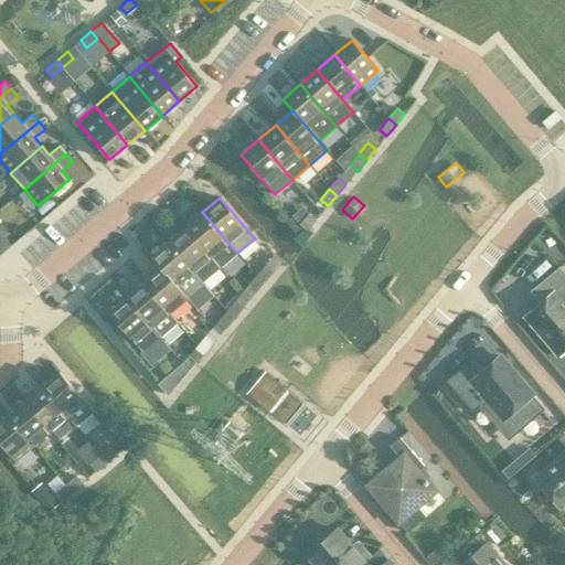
[(185,226),(220,268),(237,253),(202,212),(185,226)]
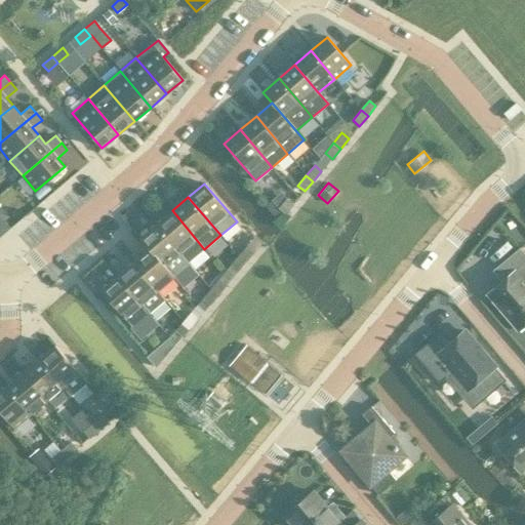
[(278,208),(285,214),(293,204),(287,198),(278,208)]
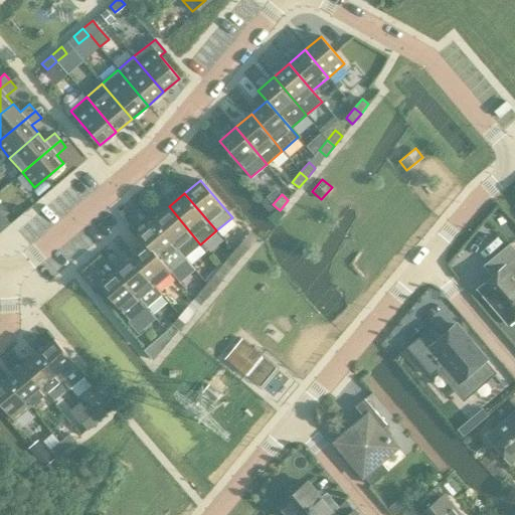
[(271,214),(277,209),(273,204),(267,196),(261,202),(271,214)]
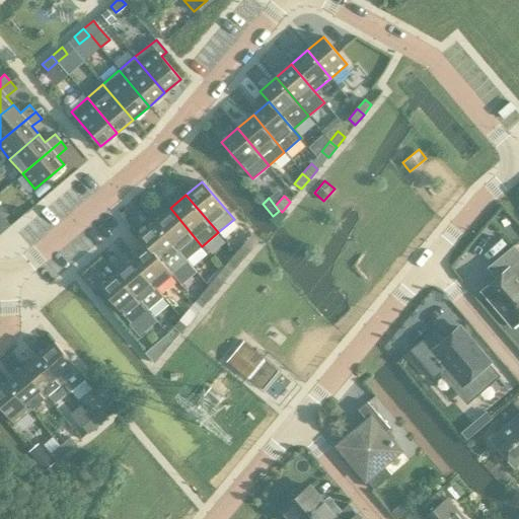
[(154,222),(187,260),(202,246),(170,208),(154,222)]
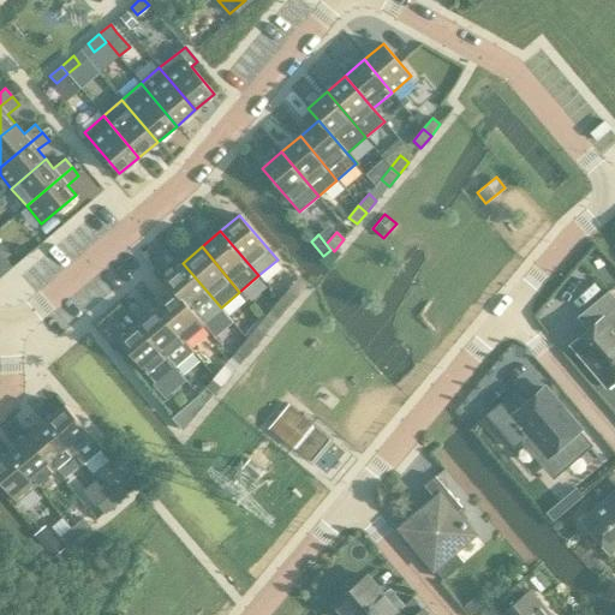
[(572,273),(580,280),(587,280),(595,273),(584,262),(572,273)]
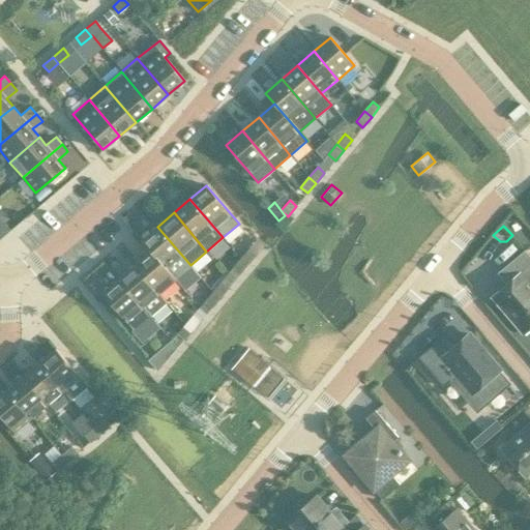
[(157,227),(141,240),(150,252),(151,252),(175,280),(185,291),(201,277),(190,265),(157,227)]
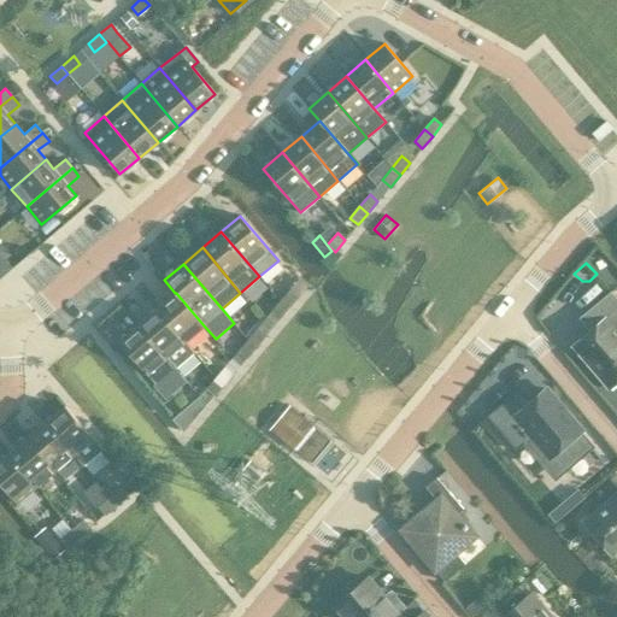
[(289,289),(280,301),(288,309),(298,297),(289,289)]
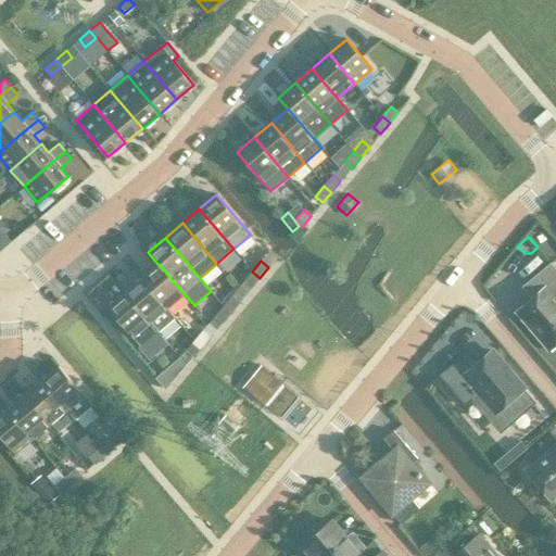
[(533,301),(518,314),(548,350),(555,343),(555,269),(550,263),(548,264),(523,285),(521,287),(533,301)]
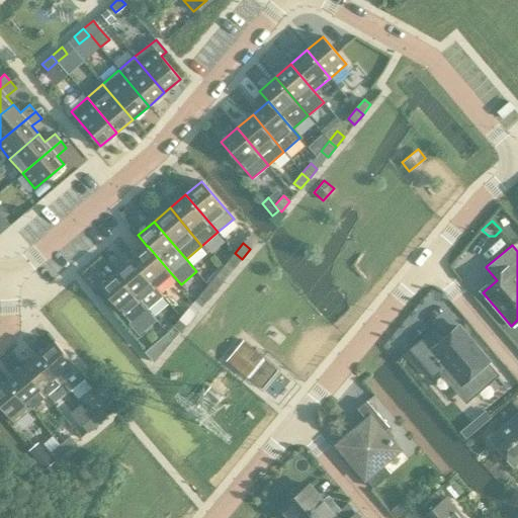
[(147,246),(132,259),(155,286),(171,273),(148,246),(147,246)]
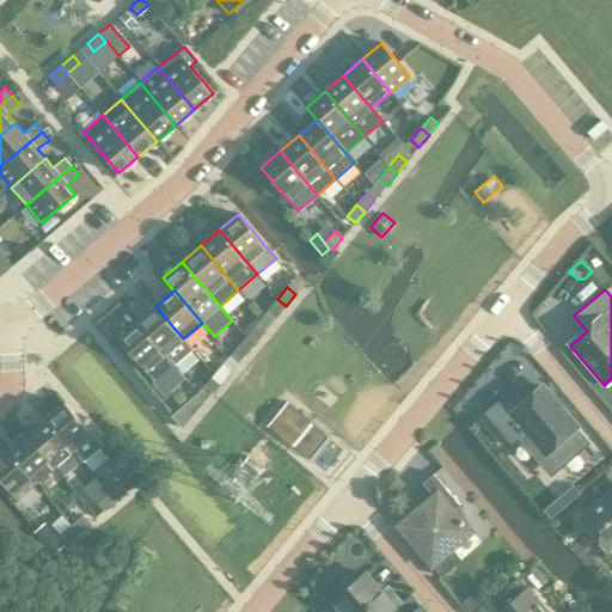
[(268,311),(276,317),(286,306),(277,299),(268,311)]
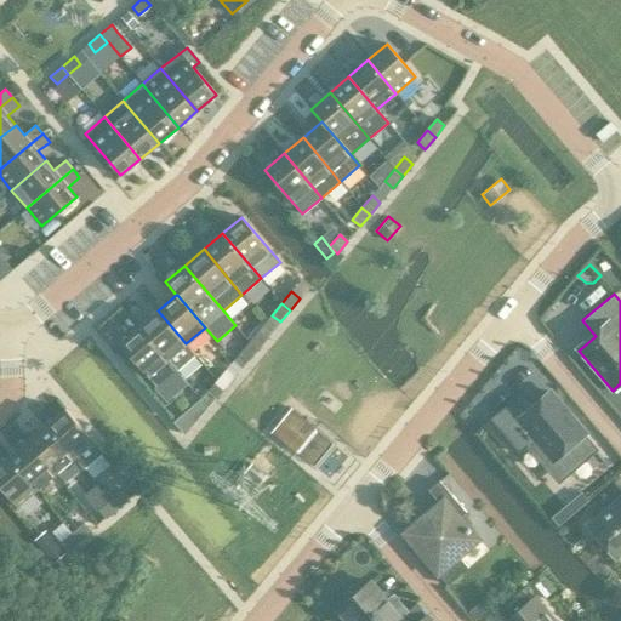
[(158,311),(138,326),(176,370),(195,354),(186,343),(158,311)]
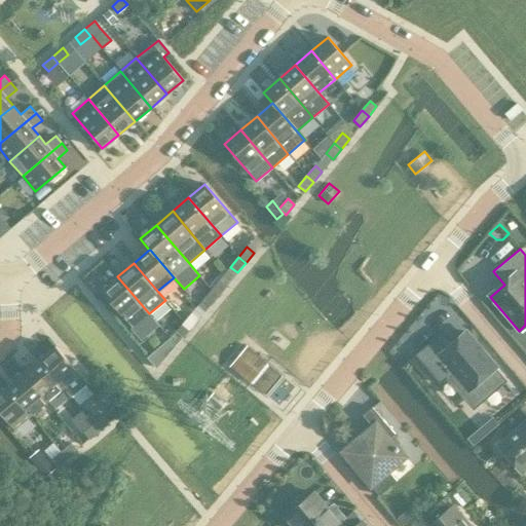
[(101,291),(133,328),(149,314),(117,276),(101,291)]
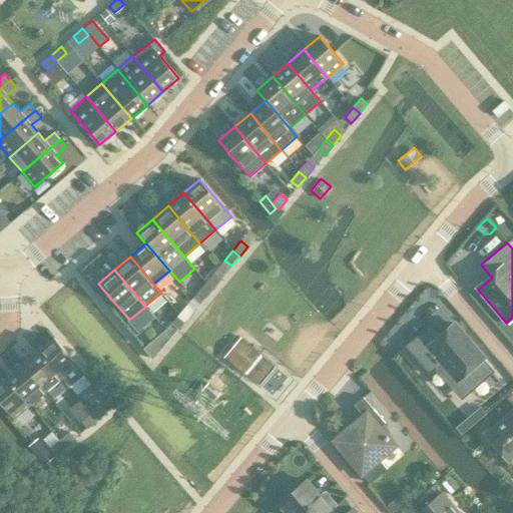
[(213,273),(205,283),(212,288),(220,279),(213,273)]
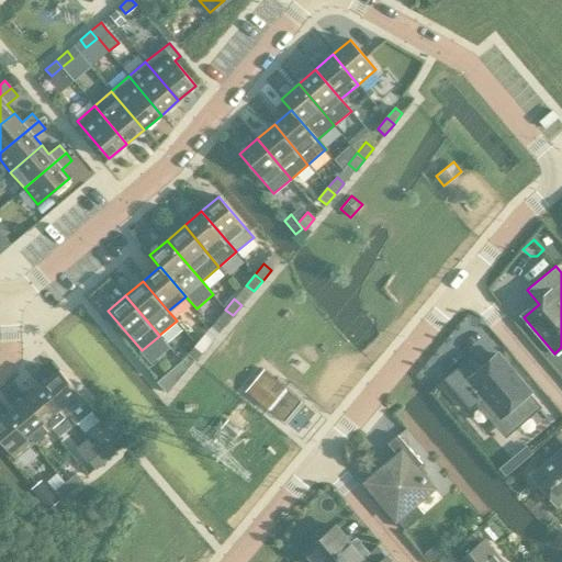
[(216,321),(224,326),(233,315),(225,310),(216,321)]
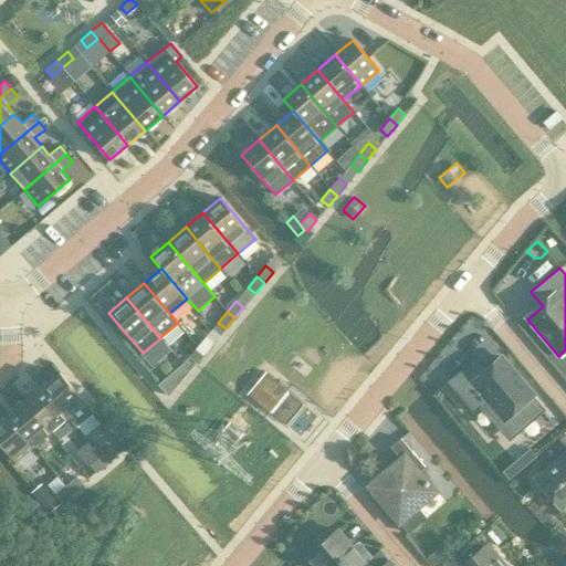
[(207,336),(198,347),(205,353),(213,342),(207,336)]
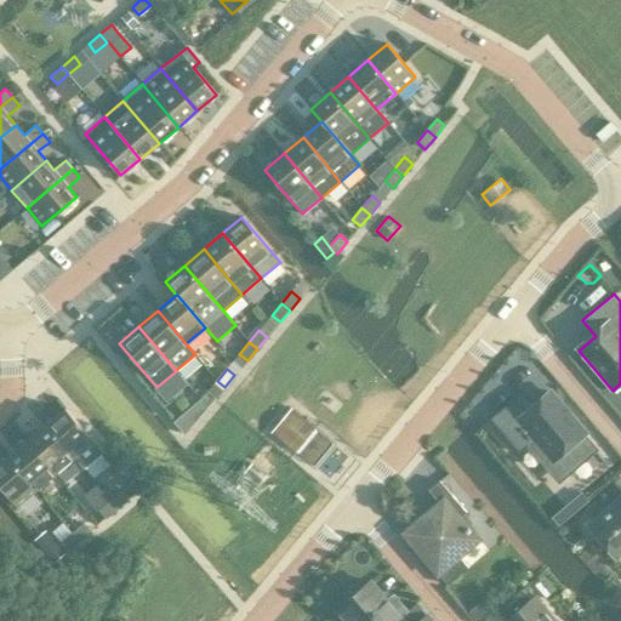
[(208,392),(215,399),(224,387),(217,381),(208,392)]
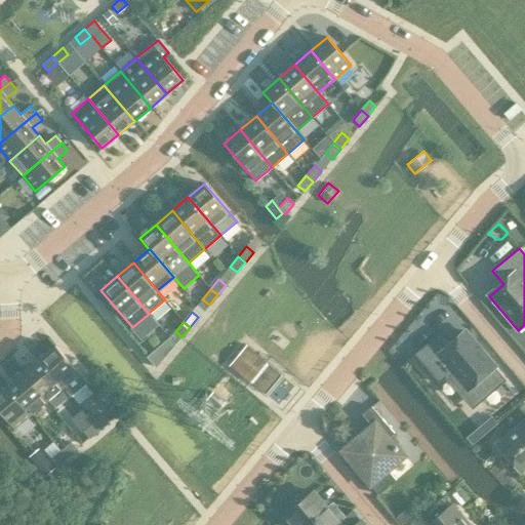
[(442,331),(414,354),(439,382),(445,377),(452,371),(477,401),(502,378),(493,368),(495,367),(496,366),(468,332),(453,345),(442,331)]
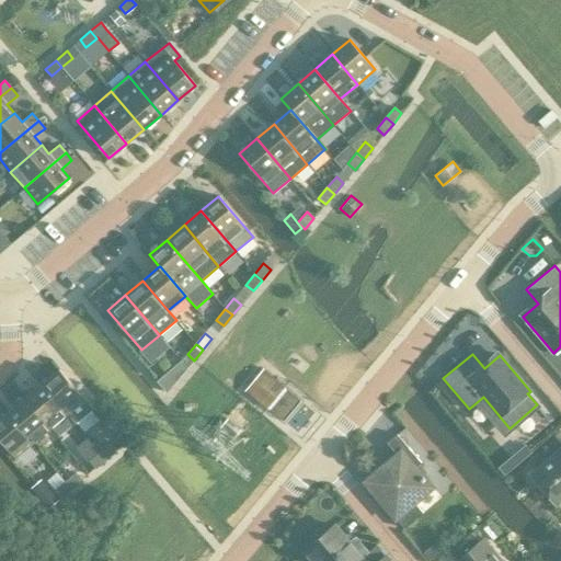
[(182,361),(157,381),(167,393),(187,368),(182,361)]
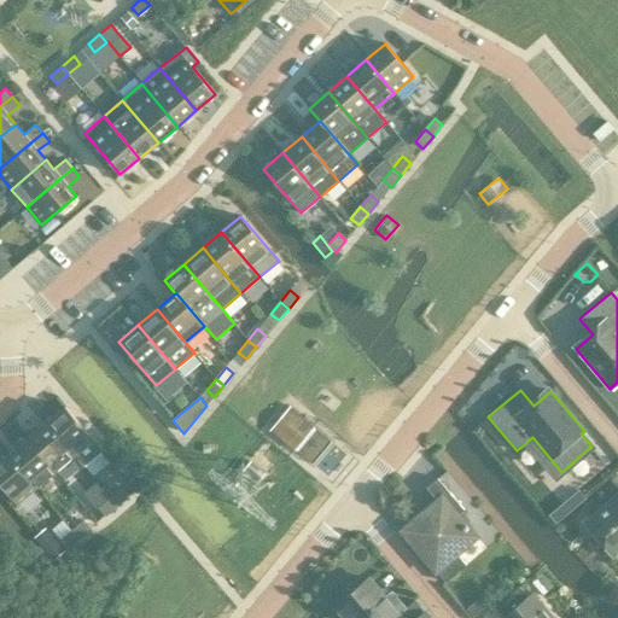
[(65,406),(46,423),(74,455),(82,466),(101,450),(93,439),(65,406)]
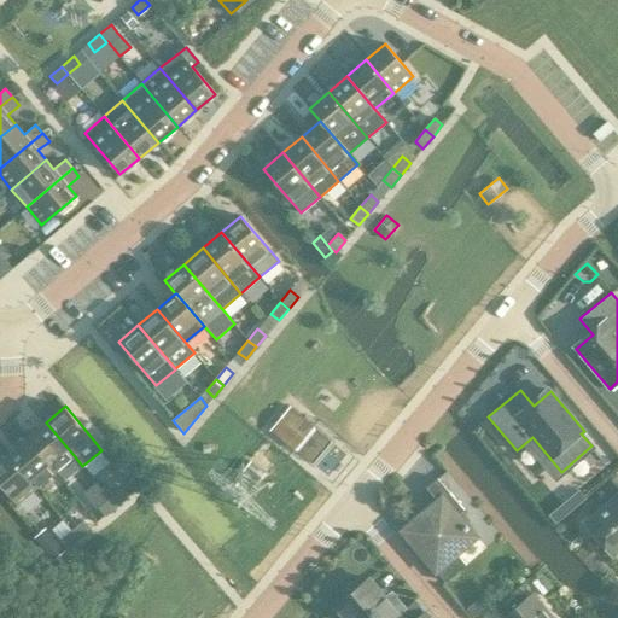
[(269,431),(293,452),(314,426),(290,406),(269,431)]
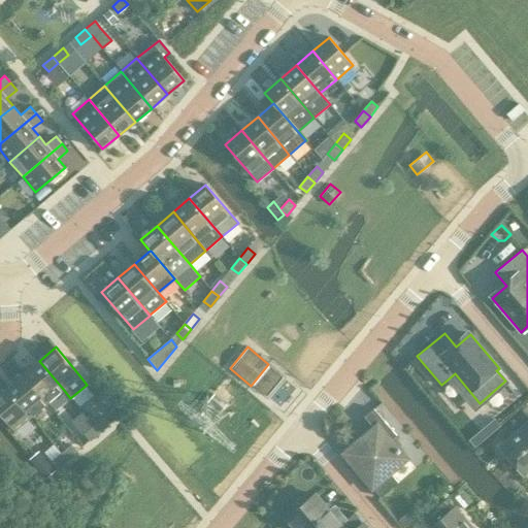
[(39,361),(23,374),(46,403),(63,389),(39,361)]
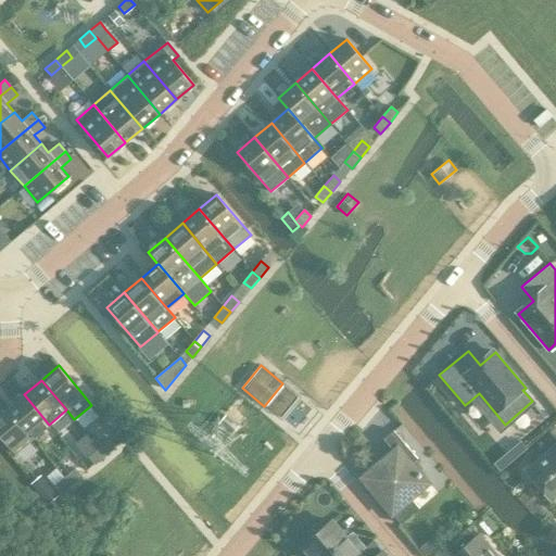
[(24,394),(7,408),(33,439),(49,425),(24,394)]
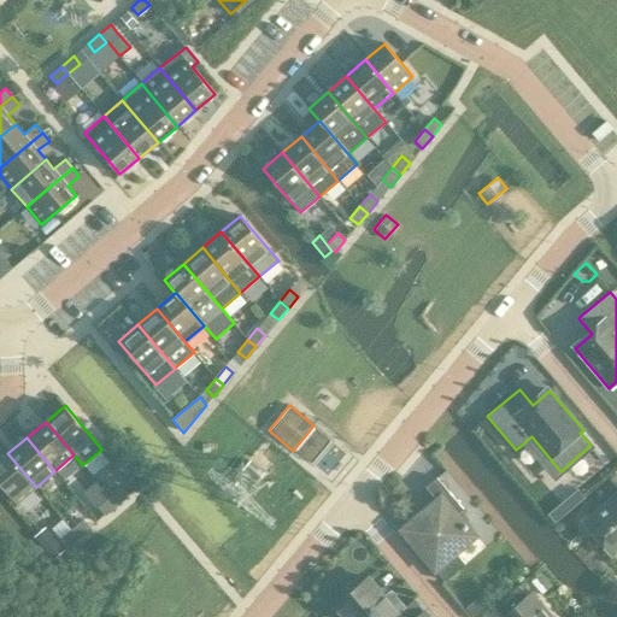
[(36,487),(7,453),(0,459),(0,483),(17,503),(36,487)]
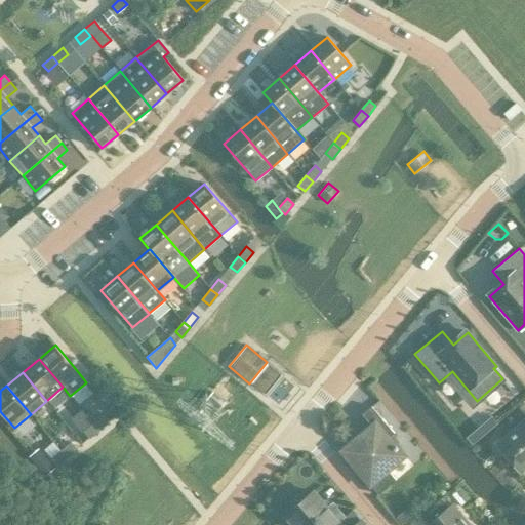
[(388,471),(404,456),(389,438),(394,433),(371,406),(362,414),(371,426),(340,451),(378,494),(396,480),(388,471)]
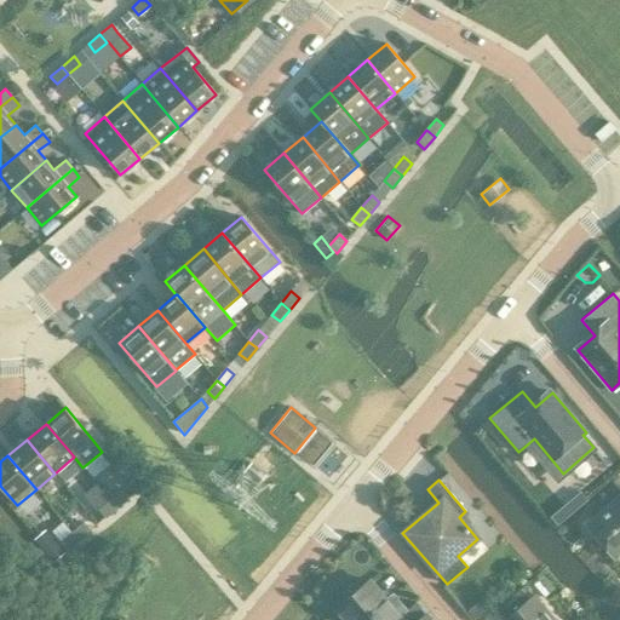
[(105,492),(112,499),(110,500),(118,507),(128,498),(121,491),(119,493),(113,486),(105,492)]
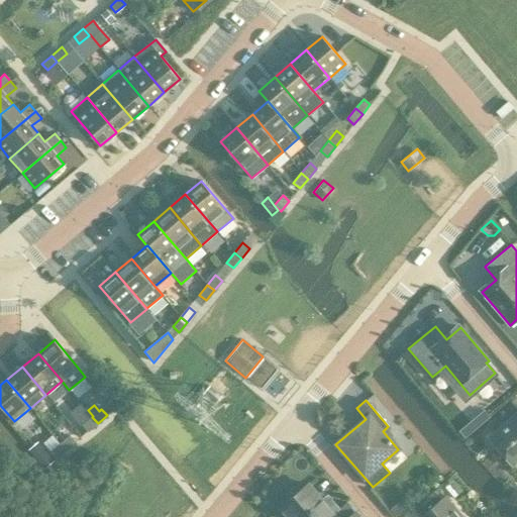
[(516,413),(489,437),(512,466),(516,460),(516,413)]
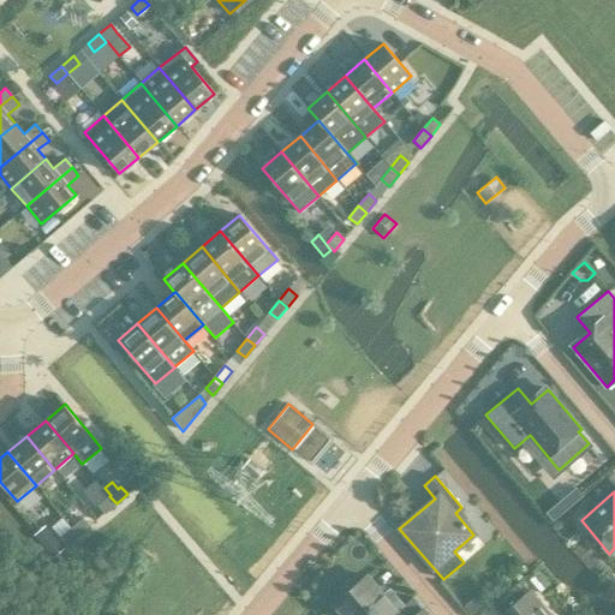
[(97,506),(105,514),(117,503),(109,496),(97,506)]
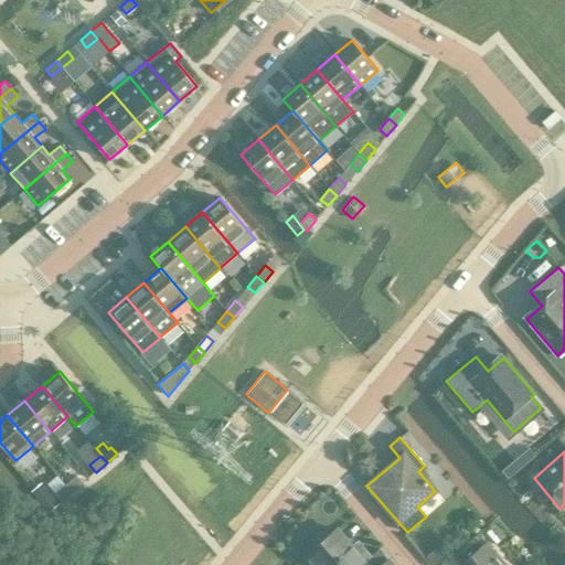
[(76,476),(66,484),(72,492),(83,483),(76,476)]
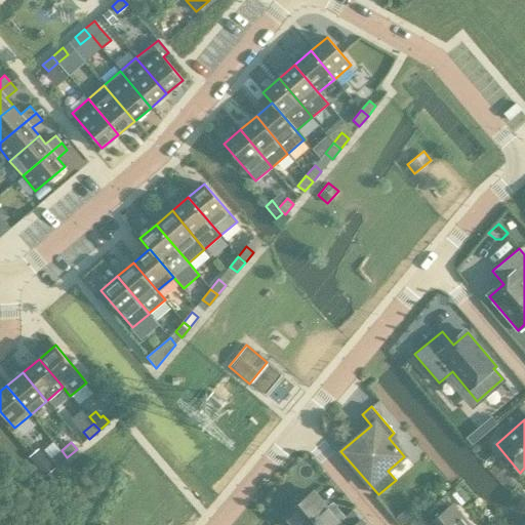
[(51,458),(57,466),(67,457),(62,450),(51,458)]
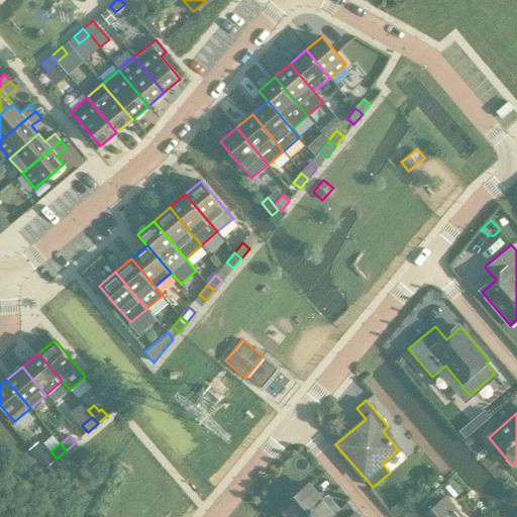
[(281,508),(288,516),(358,516),(355,512),(349,516),(335,516),(333,513),(336,511),(325,498),(322,500),(308,485),(301,491),(301,490),(299,489),(298,489),(295,488),(294,488),(292,488),(290,489),(289,490),(288,491),(287,493),(286,495),(286,496),(286,498),(287,500),(288,502),(281,508)]
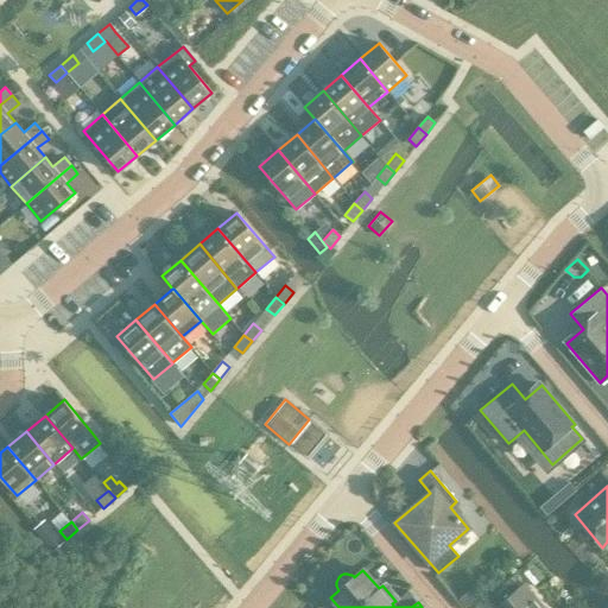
[(544,607),(524,584),(519,588),(511,577),(486,597),(495,607),(544,607)]
